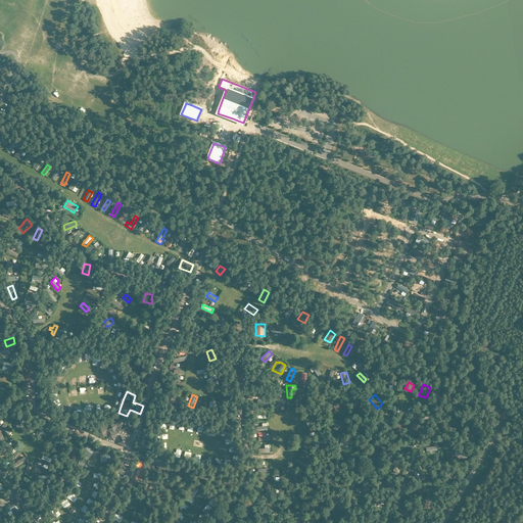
[(354,395),(348,398),(352,407),(359,403),(354,395)]
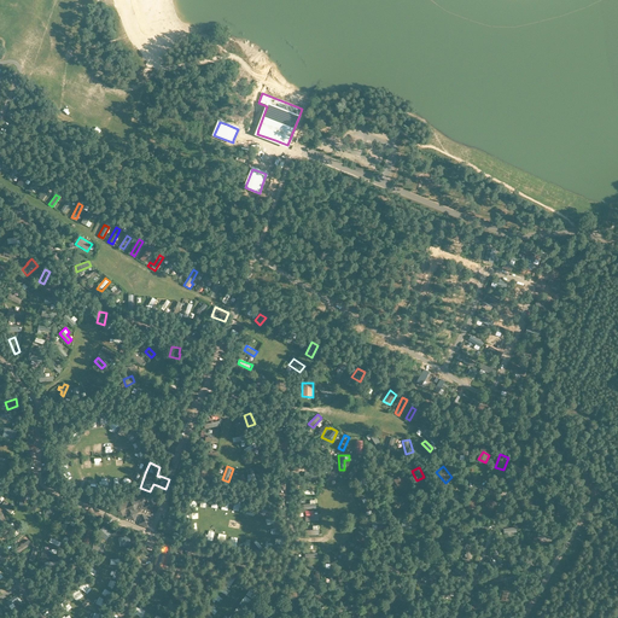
[(203,468),(199,476),(209,482),(214,474),(203,468)]
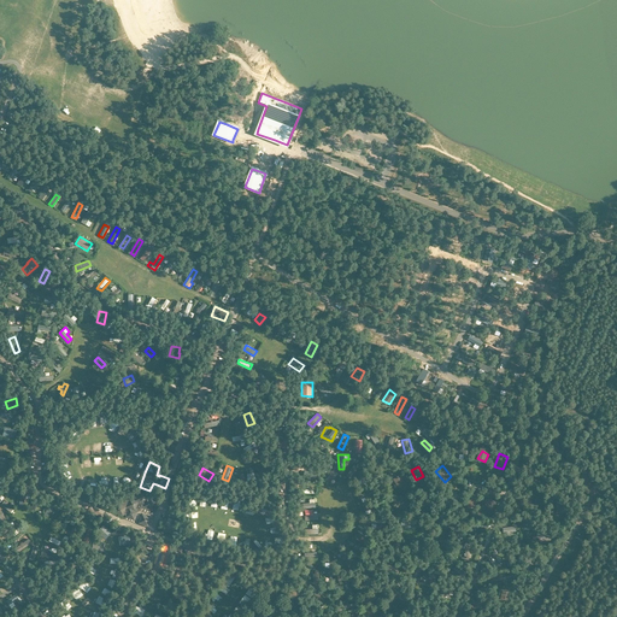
[(400,475),(393,480),(399,489),(406,485),(400,475)]
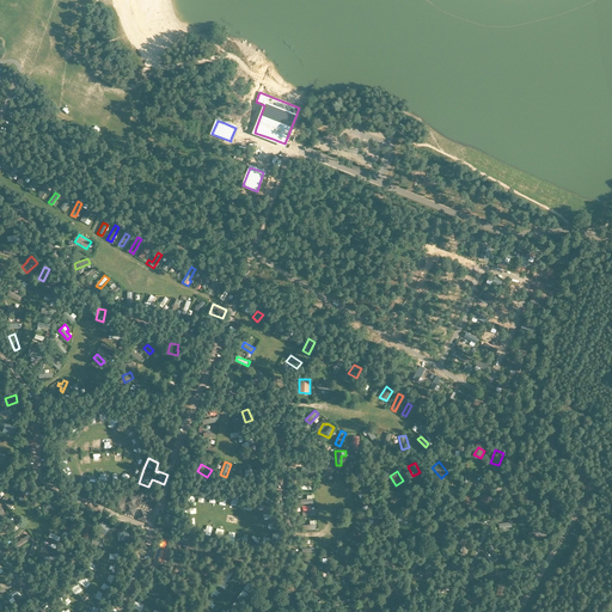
[(133,516),(136,507),(140,507),(141,503),(152,507),(155,499),(145,494),(146,491),(140,489),(138,488),(134,496),(126,494),(123,499),(117,497),(112,508),(122,512),(122,510),(124,512),(124,513),(133,516)]
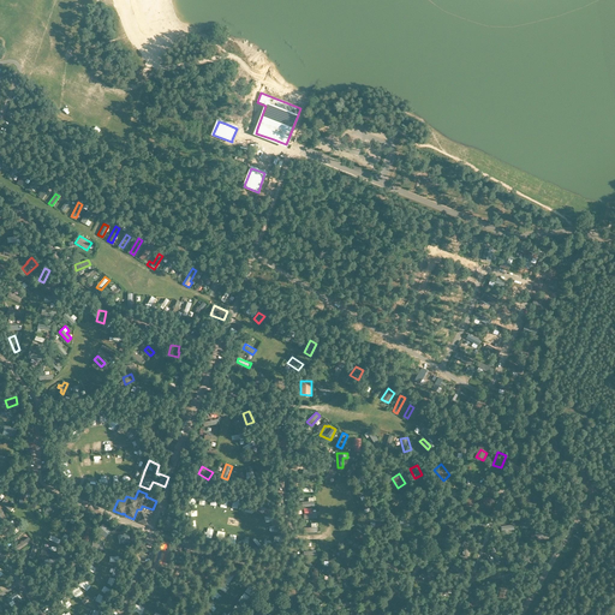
[(470,493),(463,502),(470,508),(478,499),(470,493)]
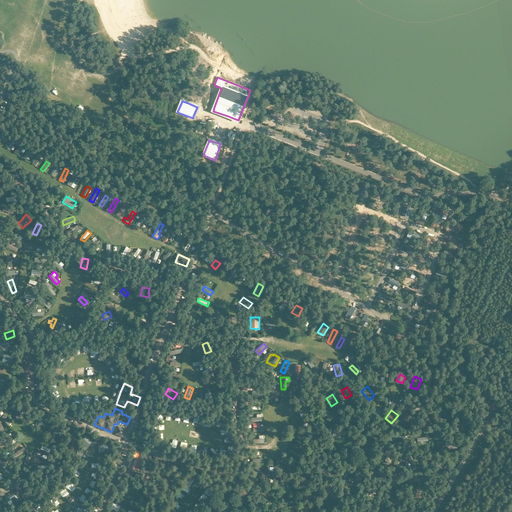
[(402,419),(410,423),(412,416),(404,413),(402,419)]
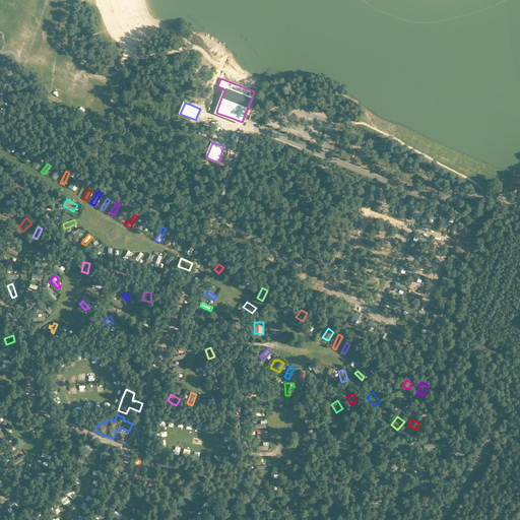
[(264,420),(261,421),(261,424),(254,425),(255,429),(265,427),(264,420)]
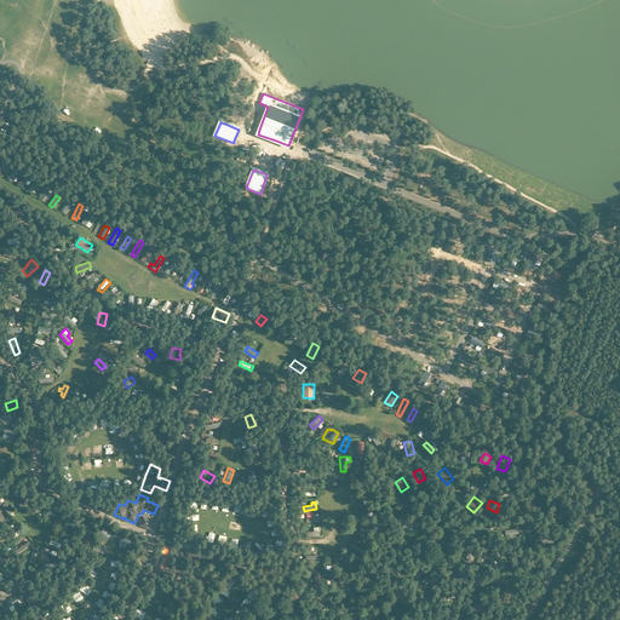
[(5,503),(0,507),(0,517),(4,521),(13,512),(5,503)]
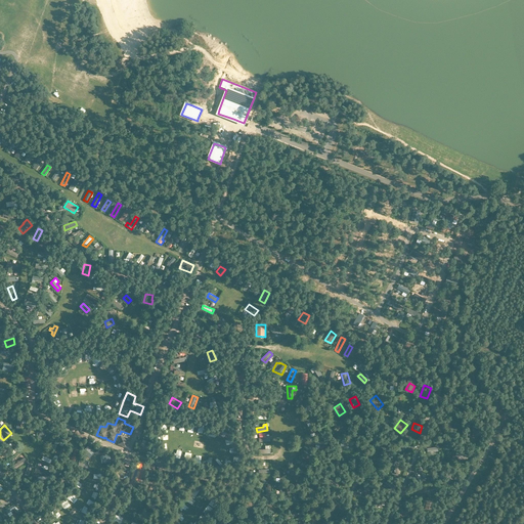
[(37,438),(41,439),(45,429),(42,427),(37,438)]
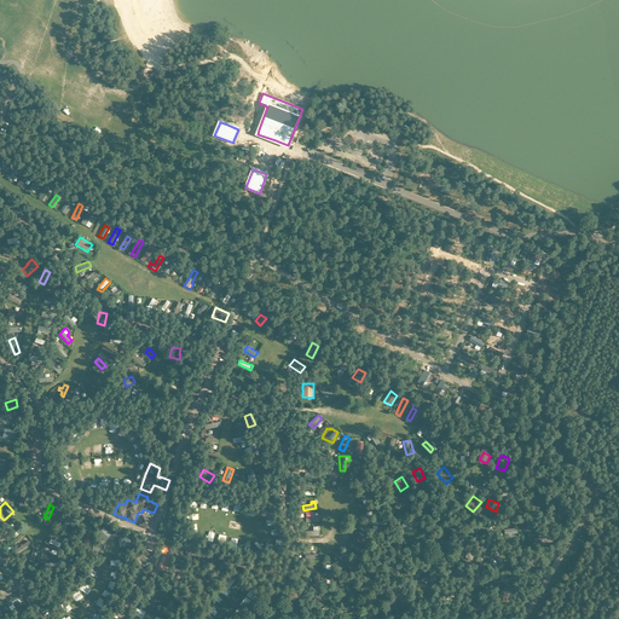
[(148,528),(151,520),(151,519),(143,516),(139,525),(148,528)]
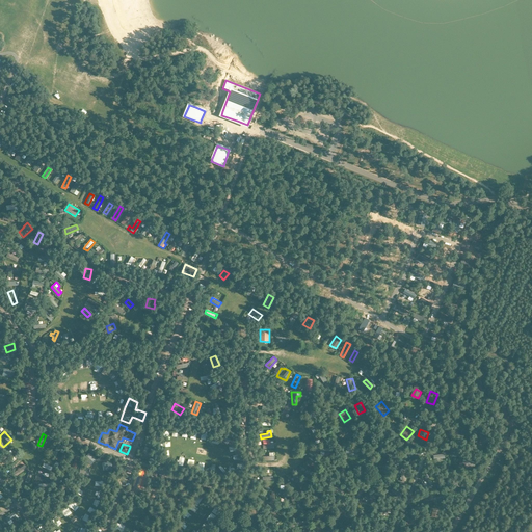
[(84,458),(90,466),(96,460),(90,453),(84,458)]
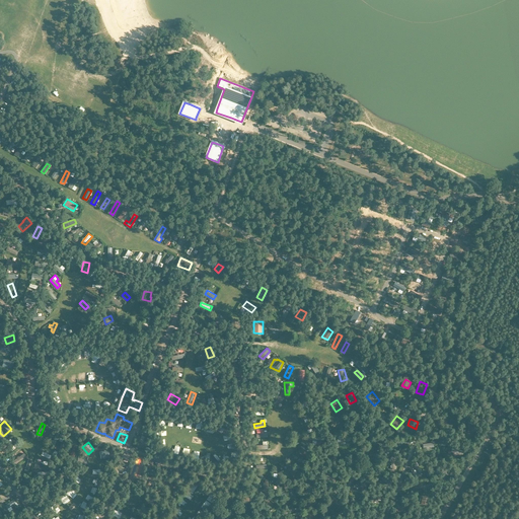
[(42,451),(41,455),(50,459),(52,455),(42,451)]
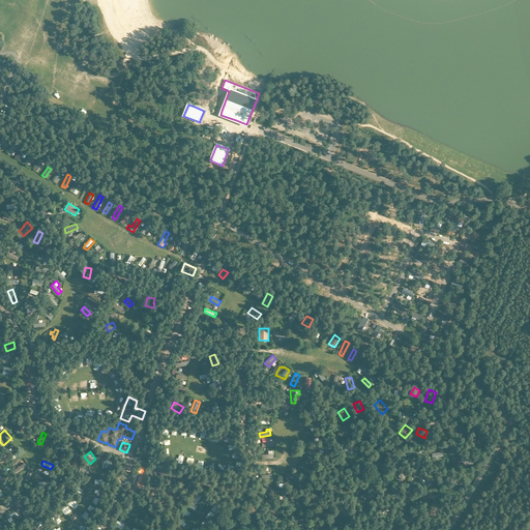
[(79,474),(89,475),(90,466),(79,466),(79,474)]
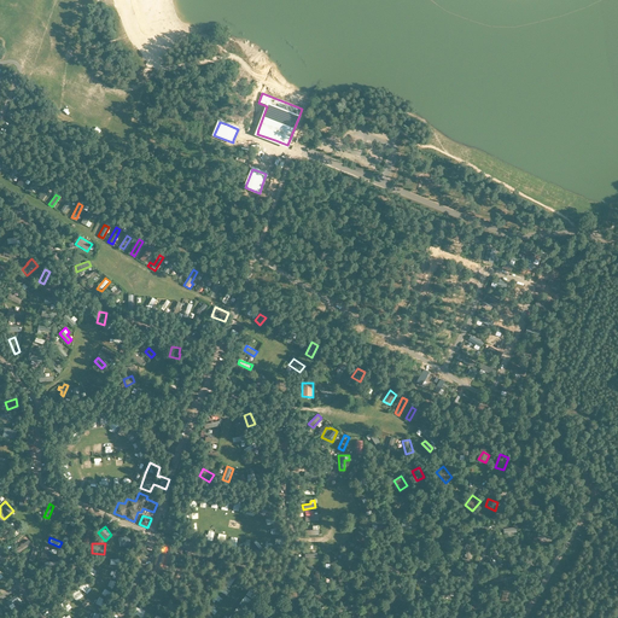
[(490,558),(489,563),(501,569),(503,564),(490,558)]
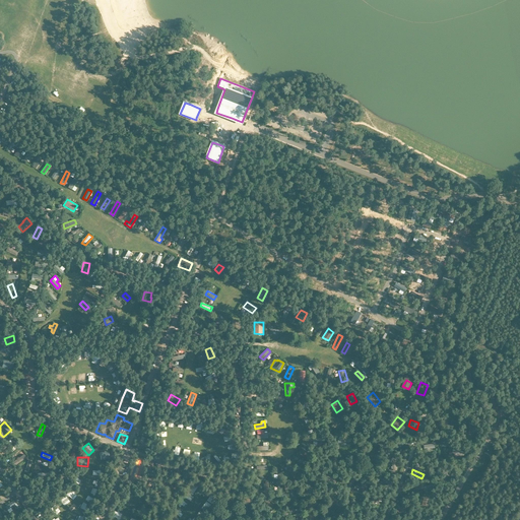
[(414,481),(414,490),(426,490),(426,482),(414,481)]
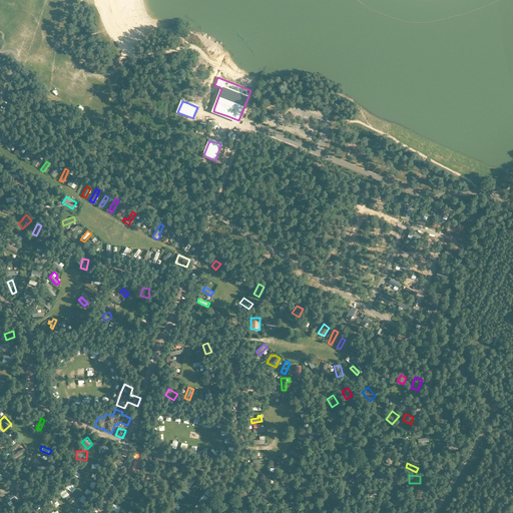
[(72,493),(76,489),(70,484),(66,488),(72,493)]
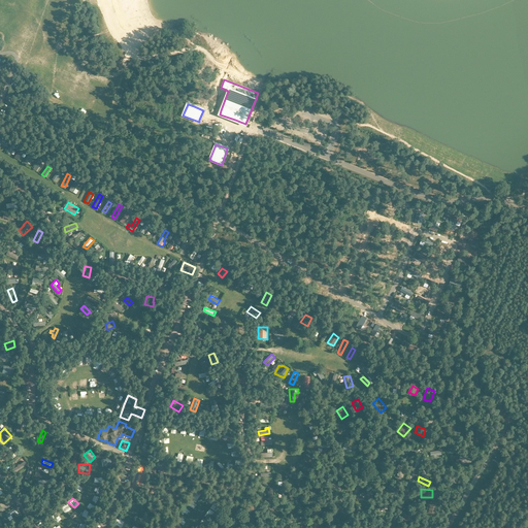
[(65,514),(71,509),(67,502),(61,507),(65,514)]
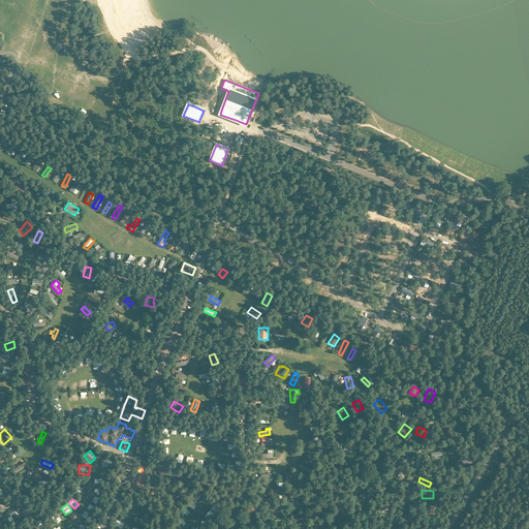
[(431,504),(429,514),(435,516),(437,506),(431,504)]
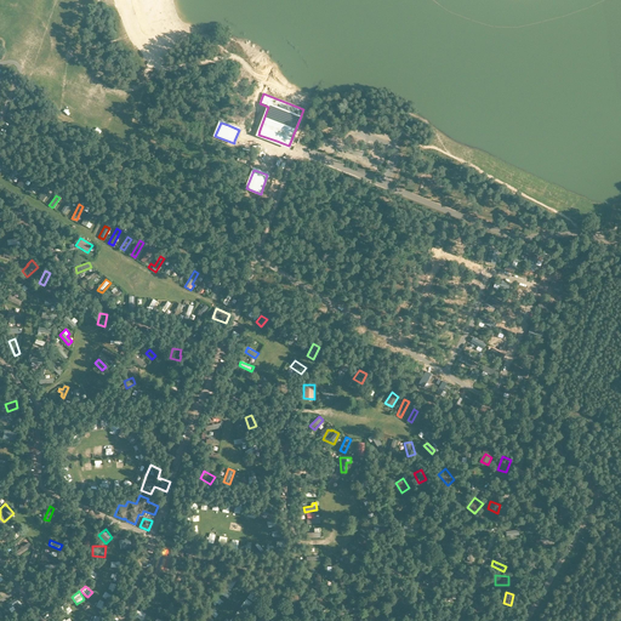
[(13,603),(7,607),(11,613),(22,605),(17,597),(12,600),(13,603)]
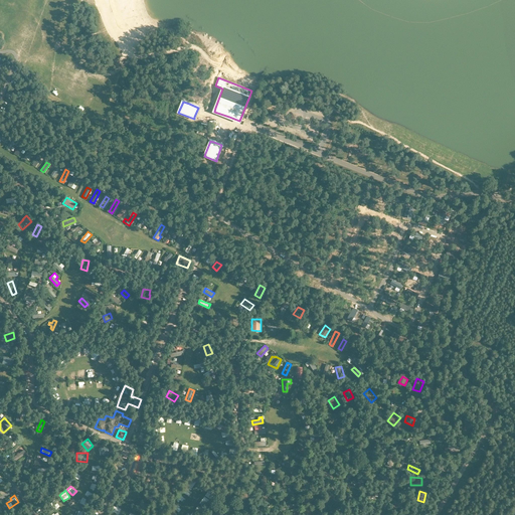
[(184,505),(187,500),(179,496),(177,501),(184,505)]
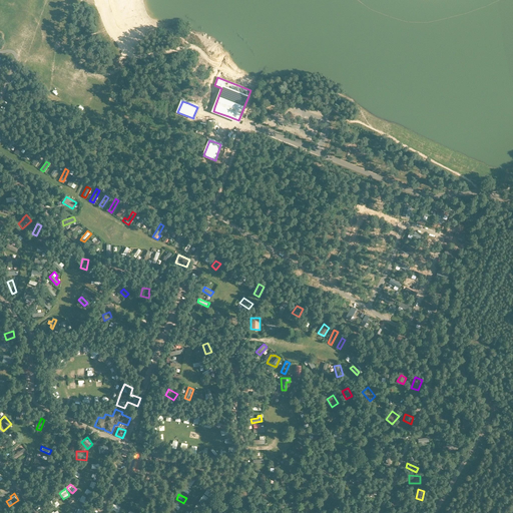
[(79,502),(86,504),(88,498),(81,496),(79,502)]
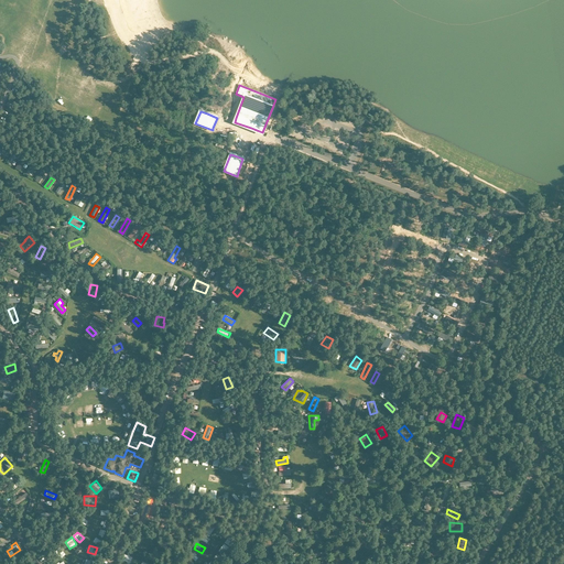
[(60,556),(65,551),(61,546),(55,552),(60,556)]
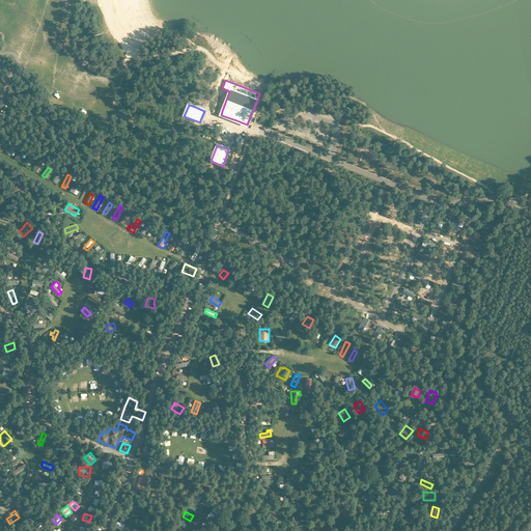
[(176,524),(183,529),(186,525),(179,521),(176,524)]
